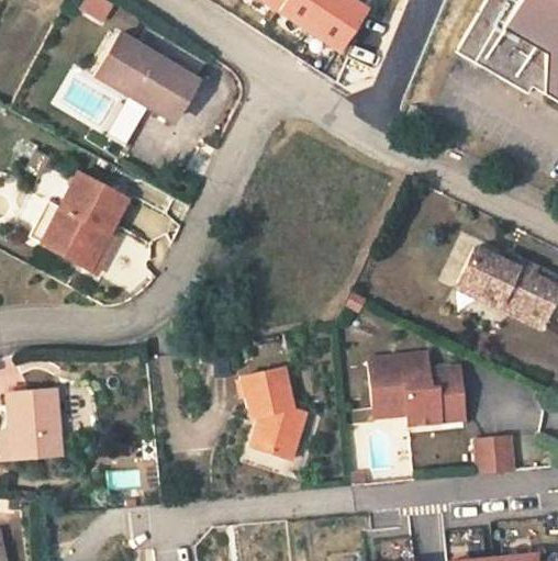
[(87,0),(81,10),(107,25),(120,6),(111,0),(87,0)]
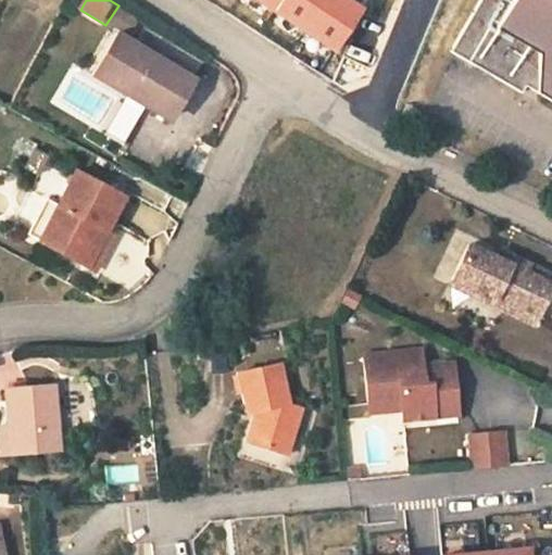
[(263,0),(295,21),(321,38),(338,49),(365,8),(361,4),(354,0),(263,0)]
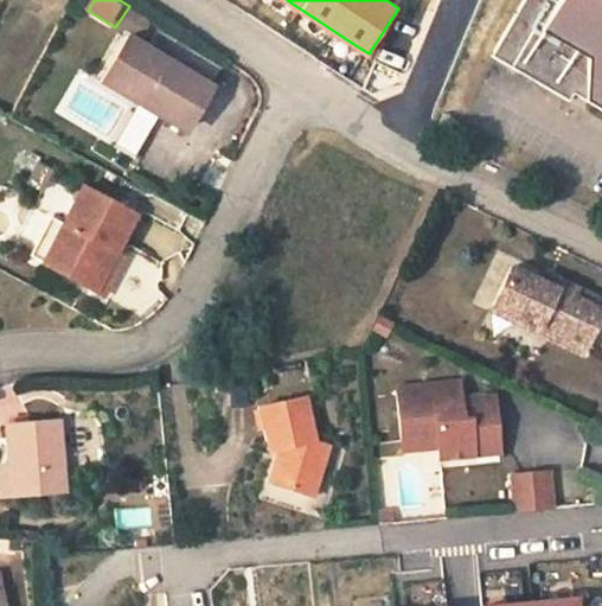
[(526,0),(498,50),(576,97),(582,88),(601,100),(601,0),(526,0)]
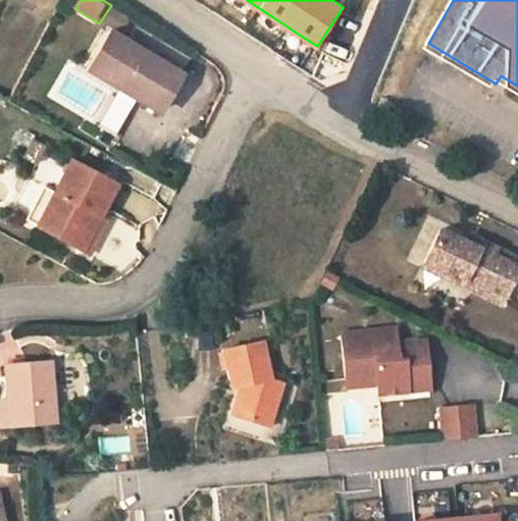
[(301,36),(276,19),(273,22),(299,39),(301,36)]
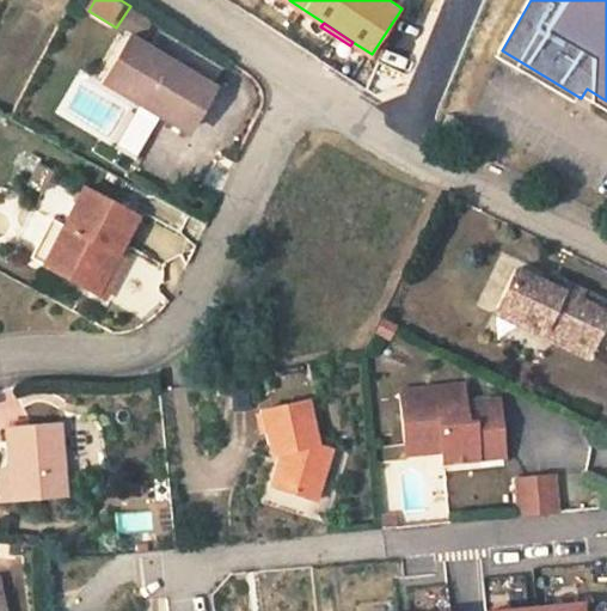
[(132,35),(105,80),(163,114),(172,97),(203,114),(219,87),(132,35)]
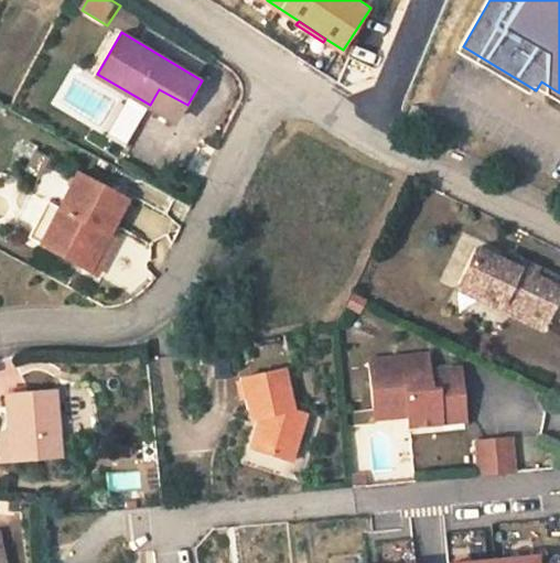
[(159,89),(150,105),(178,121),(187,105),(159,89)]
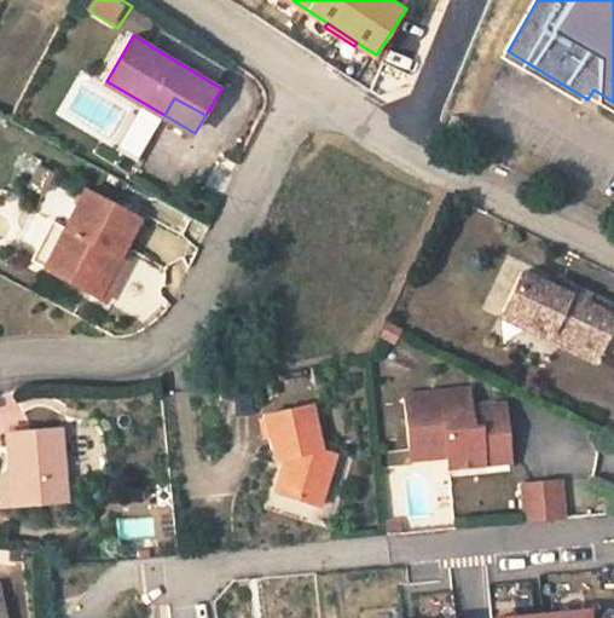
[(51,195),(59,171),(40,163),(32,188),(51,195)]
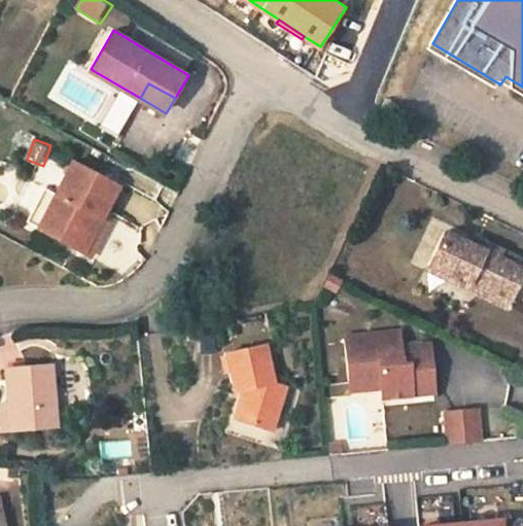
[(84,251),(103,217),(121,185),(76,161),(58,194),(39,226),(84,251)]
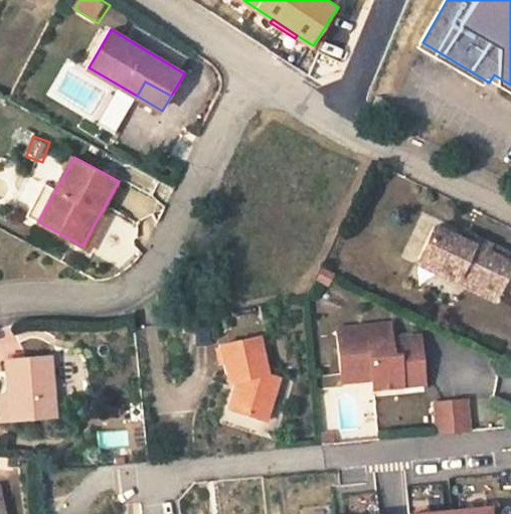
[(56,189),(45,184),(27,215),(38,221),(56,189)]
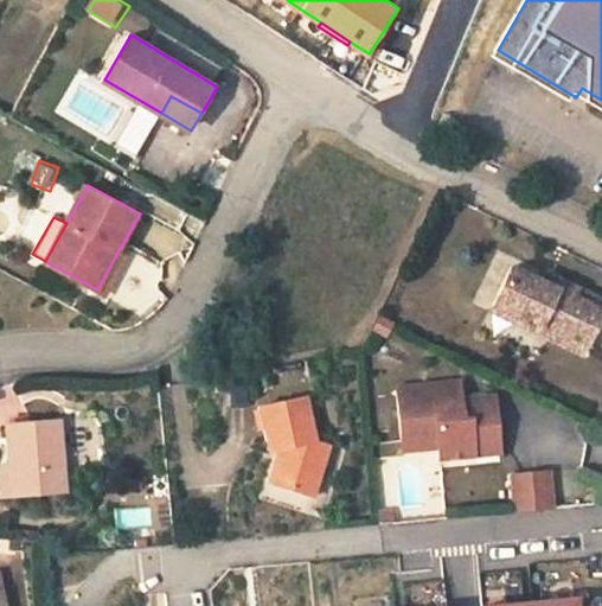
[(128,255),(119,250),(97,289),(106,293),(128,255)]
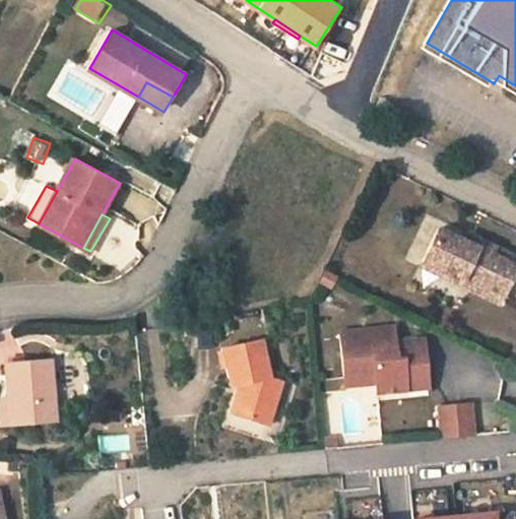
[(442,226),(426,260),(467,280),(469,276),(507,294),(515,275),(515,261),(496,252),(499,246),(484,239),(480,245),(468,239),(442,226)]
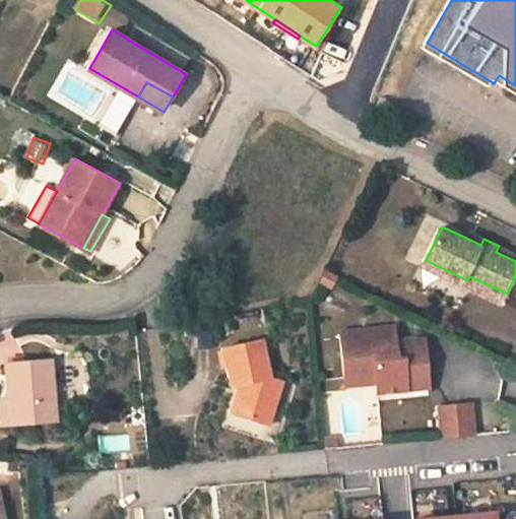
[(470,233),(468,239),(480,245),(484,239),(470,233)]
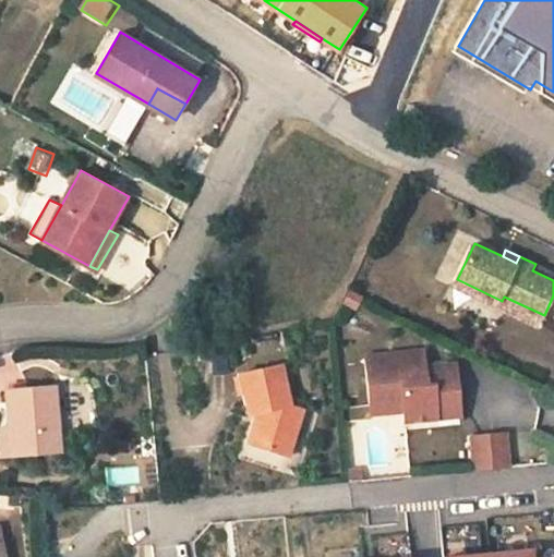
[(553,273),(536,264),(532,270),(553,280),(553,273)]
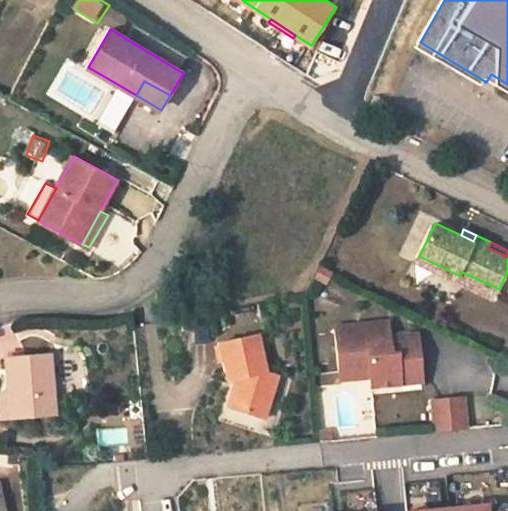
[(462,272),(460,276),(419,256),(417,261),(494,299),(499,289),(462,272)]
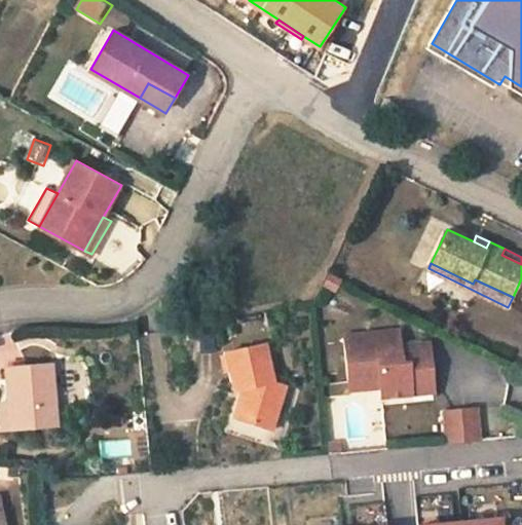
[(404,332),(395,333),(396,346),(405,345),(404,332)]
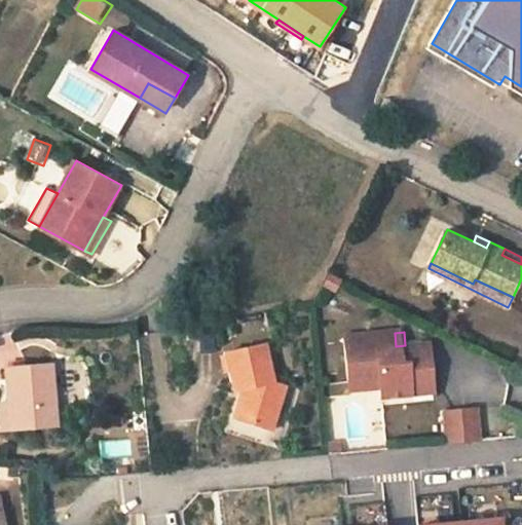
[(395,333),(349,336),(353,382),(384,379),(385,388),(385,397),(413,395),(412,380),(436,379),(434,343),(405,345),(396,346),(395,333)]
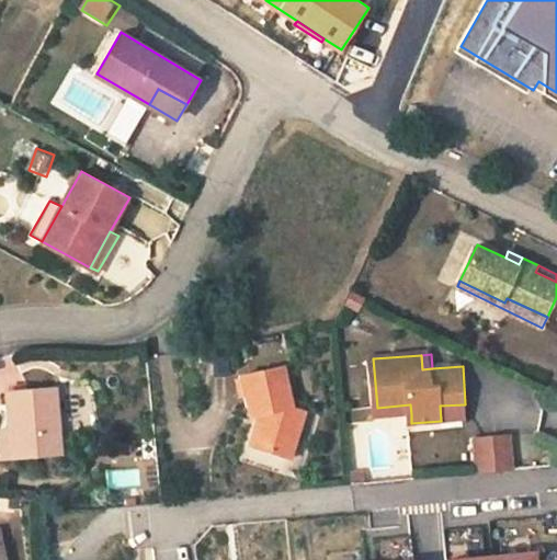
[(295,406),(286,364),(243,374),(252,414),(264,412),(265,419),(260,420),(253,443),(293,456),(308,410),(295,406)]
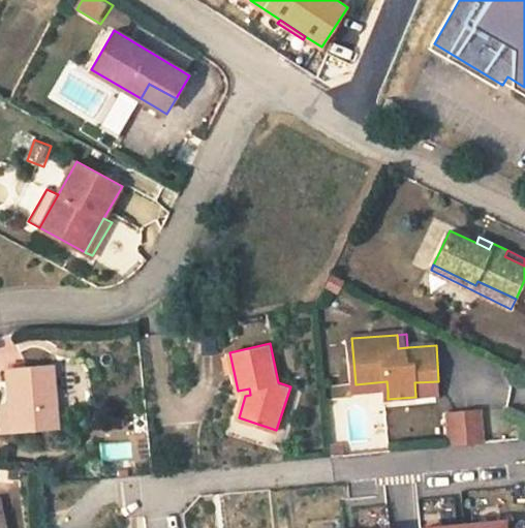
[(59,426),(54,365),(8,368),(11,402),(13,429),(59,426)]
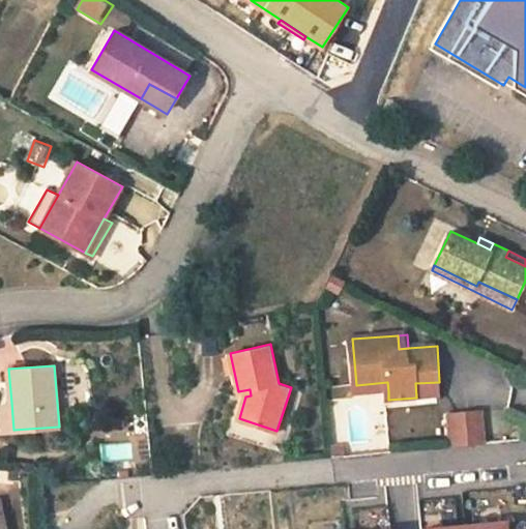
[(387,382),(356,385),(356,393),(388,391),(387,382)]
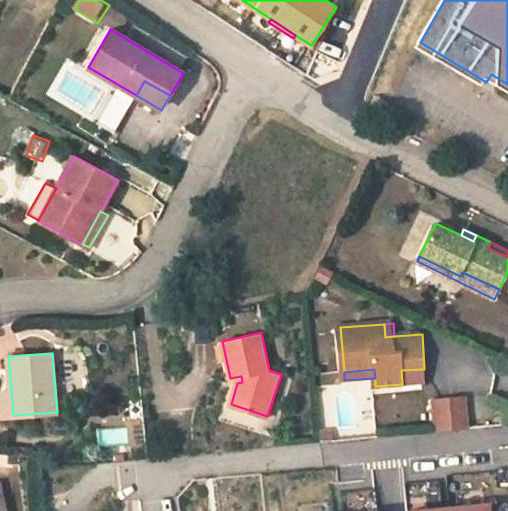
[(424,369),(401,370),(402,384),(425,382),(424,369)]
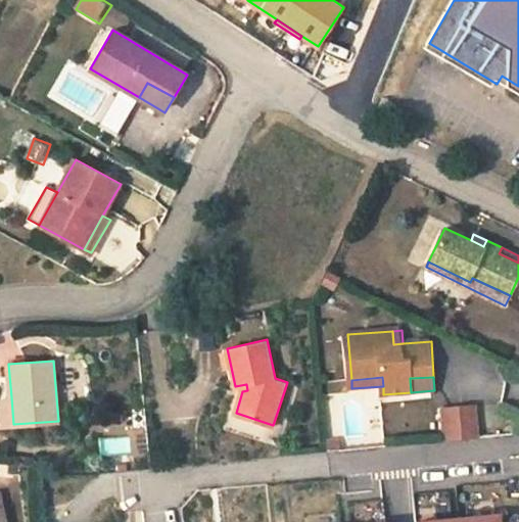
[(13,424),(11,397),(2,397),(3,425),(13,424)]
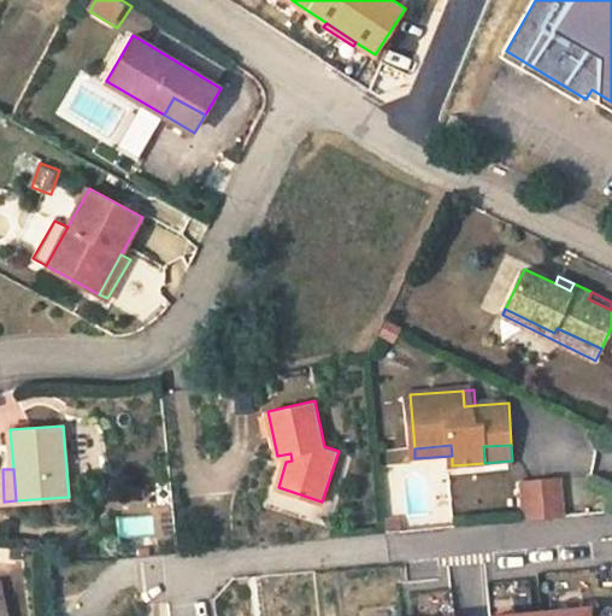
[(527,480),(530,516),(566,512),(563,476),(527,480)]
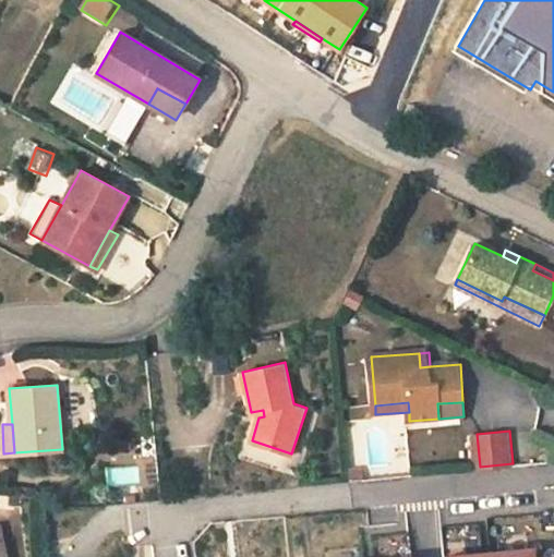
[(362,465),(350,467),(351,480),(363,477),(362,465)]
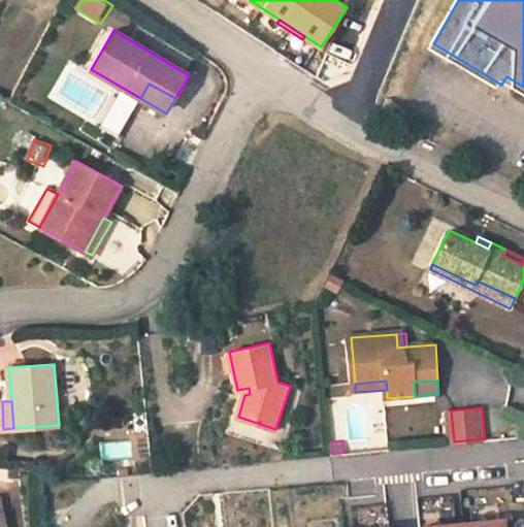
[(0,526),(9,526),(3,496),(0,497),(0,526)]
